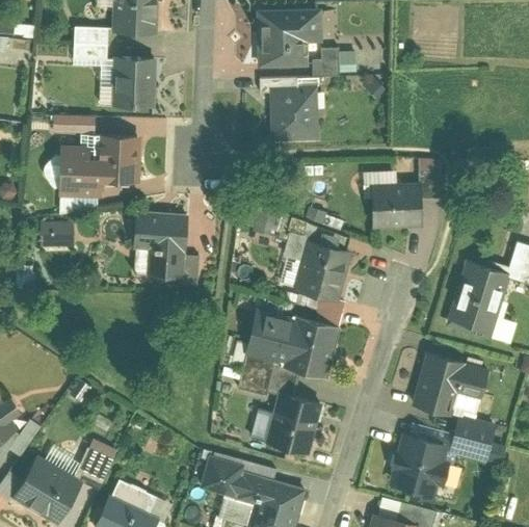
[(153,0),(112,0),(110,31),(151,33),(153,0)]
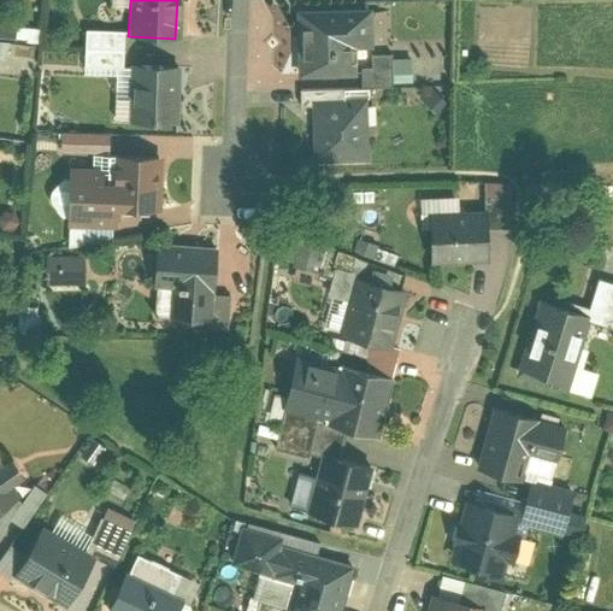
[(299,0),(300,81),(375,81),(373,0),(299,0)]
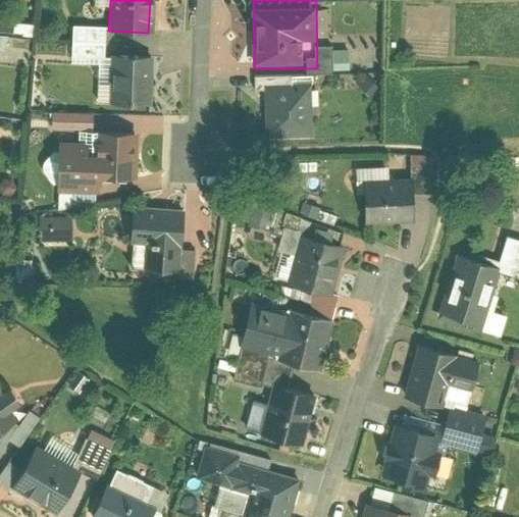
[(109,105),(150,108),(153,61),(112,59),(109,105)]
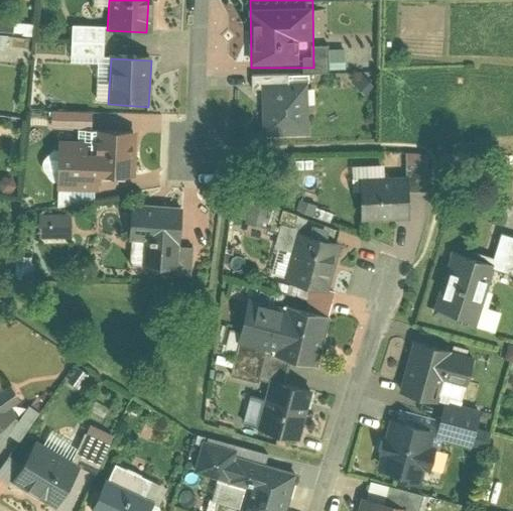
[(305,138),(305,83),(259,84),(259,138),(305,138)]
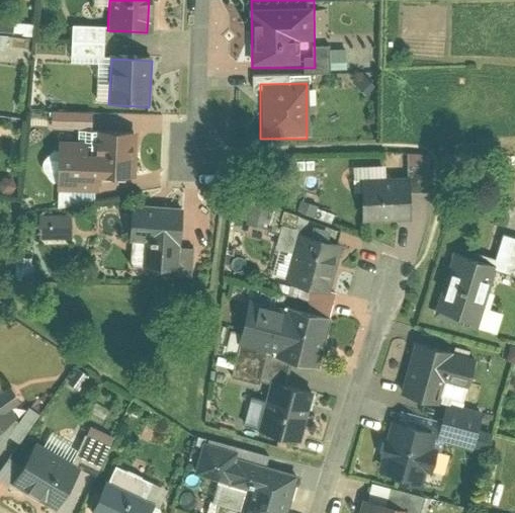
[(45,115),(45,131),(81,131),(81,114),(45,115)]
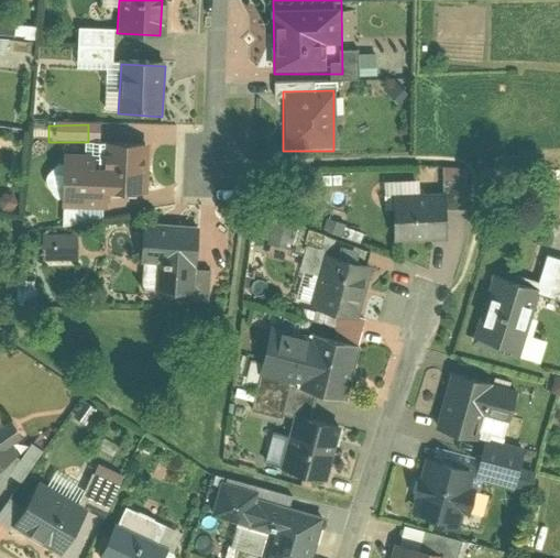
[(109,189),(147,193),(151,146),(112,143),(110,173),(109,189)]
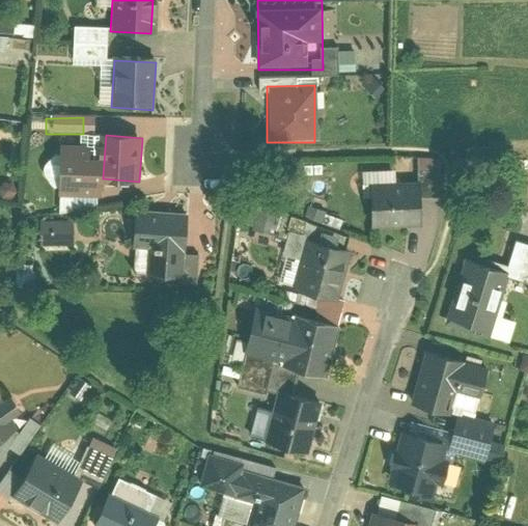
[(103,178),(104,163),(61,160),(58,195),(102,198),(103,178)]
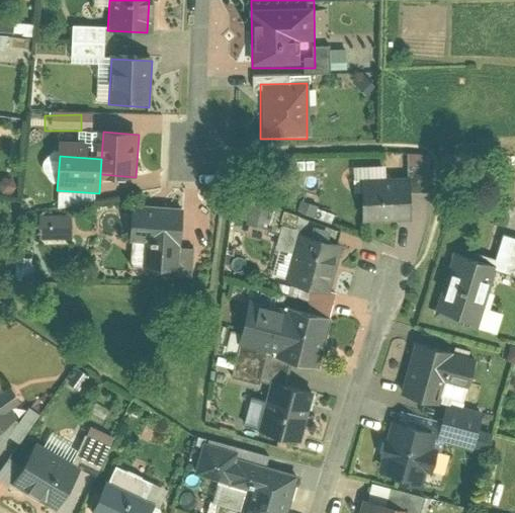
[(408,225),(408,177),(364,177),(364,225),(408,225)]
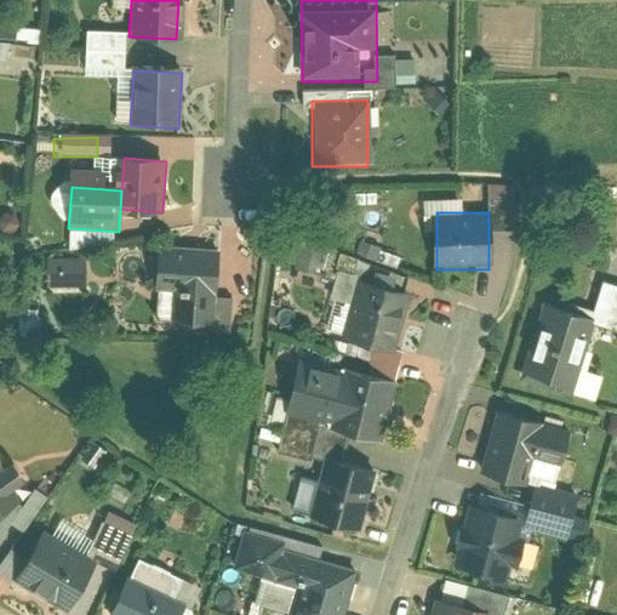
[(310,290),(318,249),(289,244),(284,267),(290,268),(287,285),(310,290)]
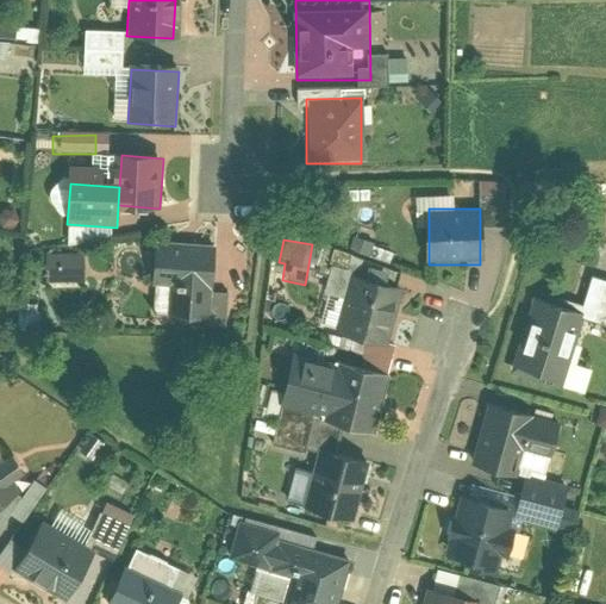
[(157,316),(208,319),(213,247),(162,243),(157,316)]
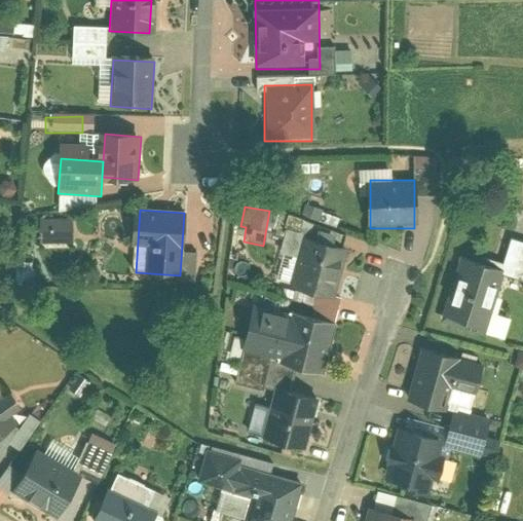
[(34,222),(35,248),(70,246),(69,221),(34,222)]
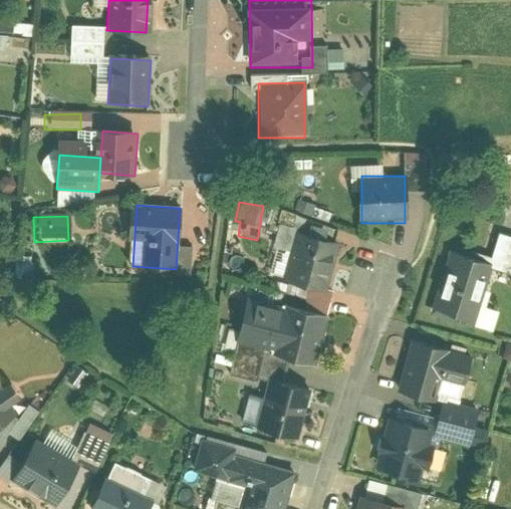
[(296,229),(281,282),(327,295),(342,242),(296,229)]
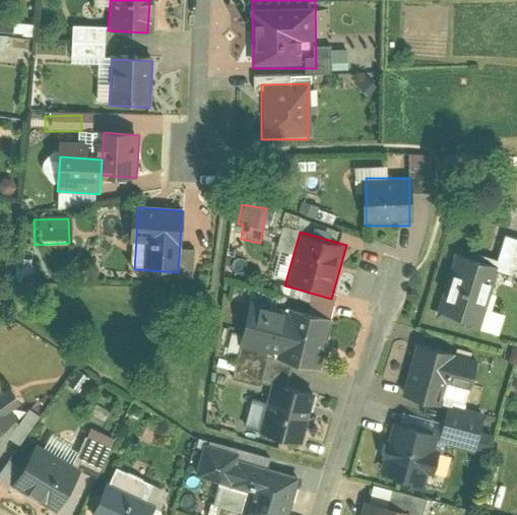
[(430,319),(476,335),(500,266),(453,250),(430,319)]
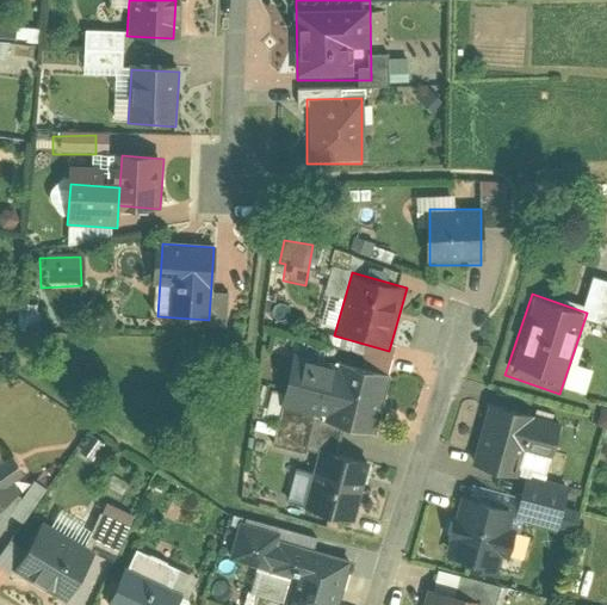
[(273,413),(377,433),(388,375),(284,355),(273,413)]
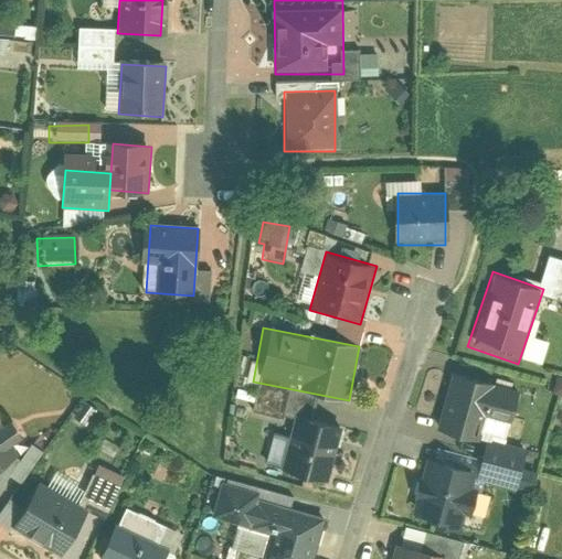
[(435,428),(481,443),(500,388),(454,373),(435,428)]
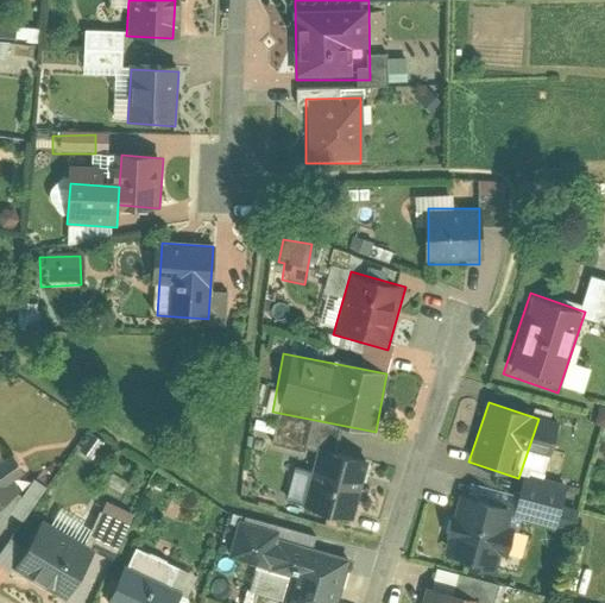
[(303,519),(354,529),(369,462),(316,452),(303,519)]
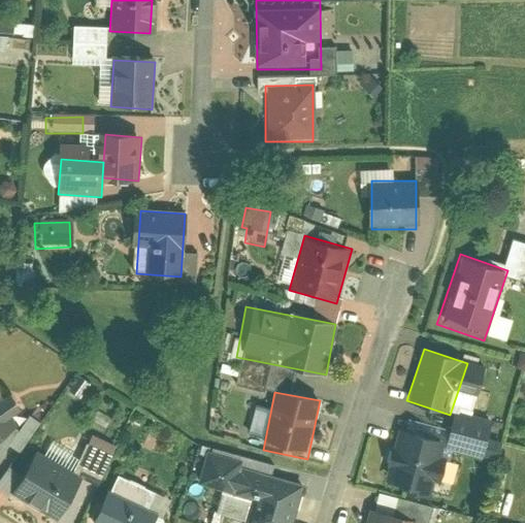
[(0,454),(3,452),(15,436),(0,416),(0,454)]
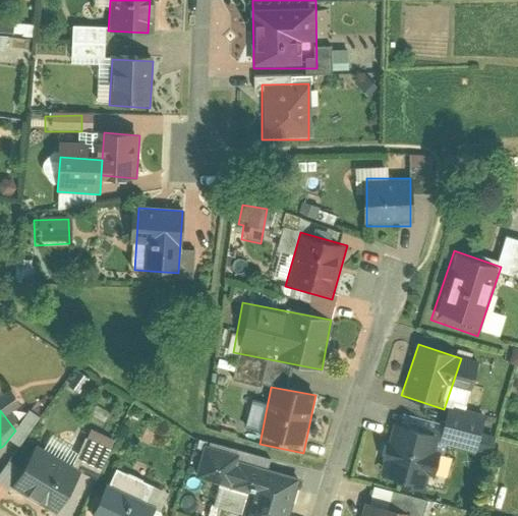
[(446,435),(396,422),(382,477),(432,491),(446,435)]
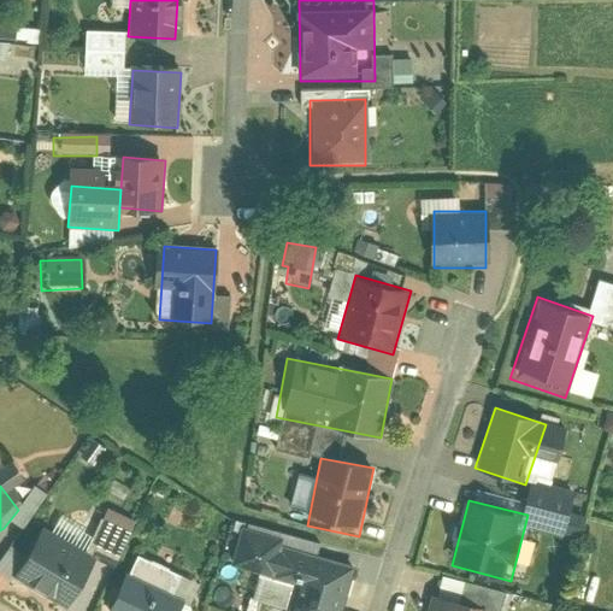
[(83,546),(113,559),(129,523),(100,510),(83,546)]
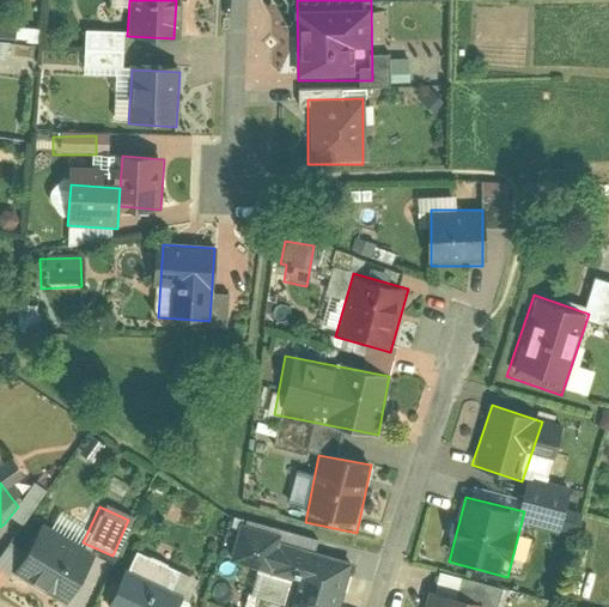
[(233,565),(296,582),(305,551),(308,544),(245,526),(233,565)]
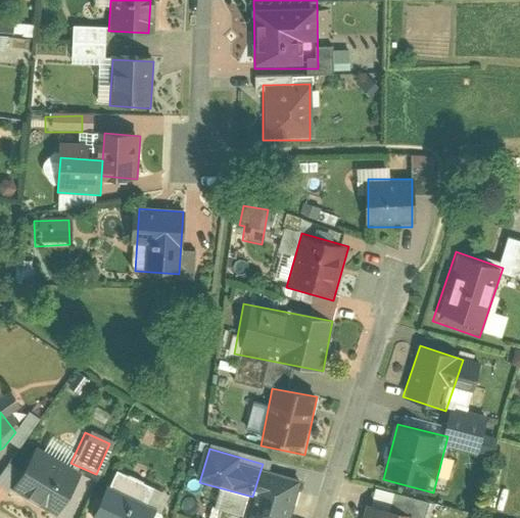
[(12,491),(57,515),(78,474),(33,452),(12,491)]
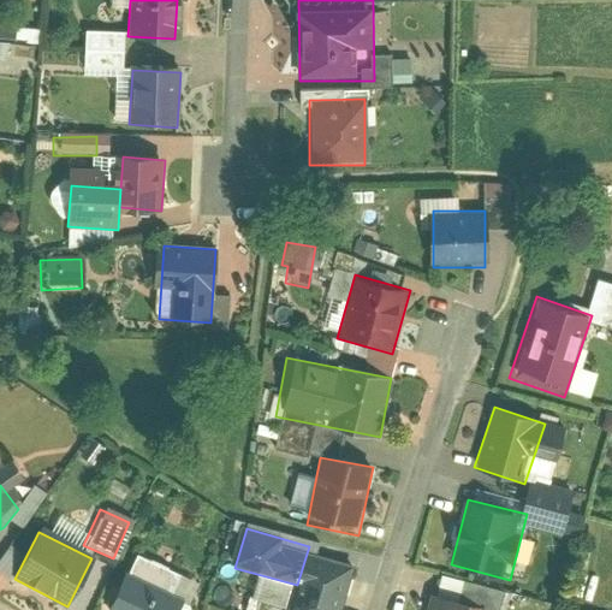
[(340,609),(354,567),(307,554),(297,585),(290,609),(340,609)]
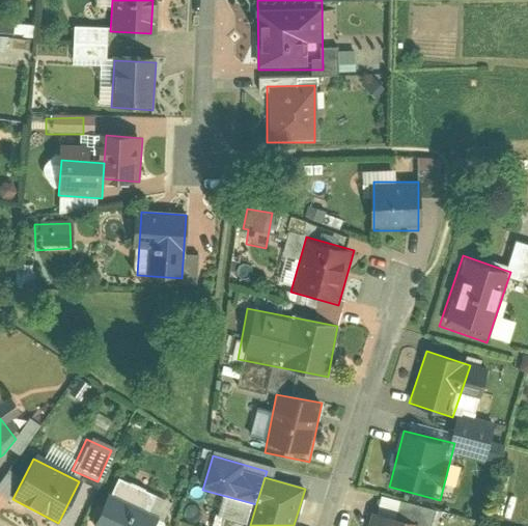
[(156,525),(158,520),(110,497),(96,525),(156,525)]
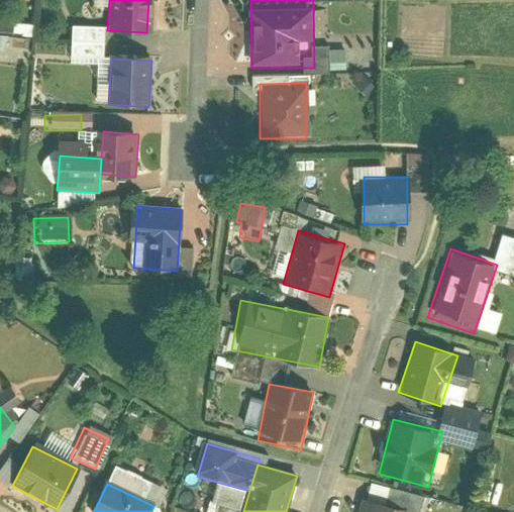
[(400,511),(361,501),(357,511),(400,511)]
